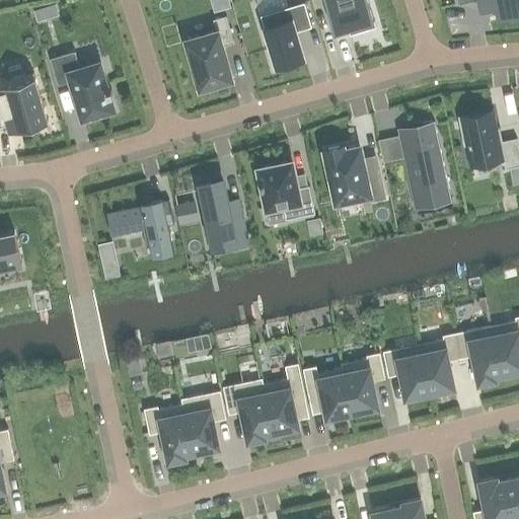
[(367,0),(323,0),(334,32),(349,28),(351,34),(376,26),(367,0)]
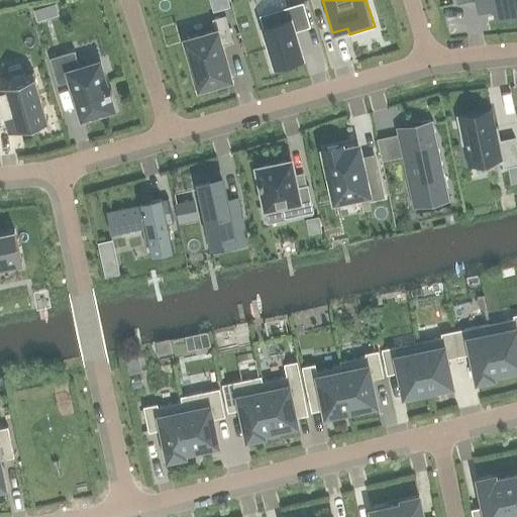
[(516,0),(454,0),(456,4),(474,0),(477,0),(480,9),(493,6),(495,5),(497,15),(516,10),(516,0)]
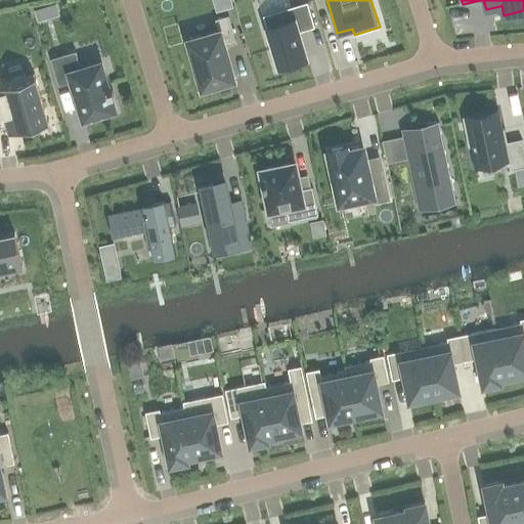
[(307,2),(263,15),(278,67),(307,58),(299,32),(314,27),(307,2)]
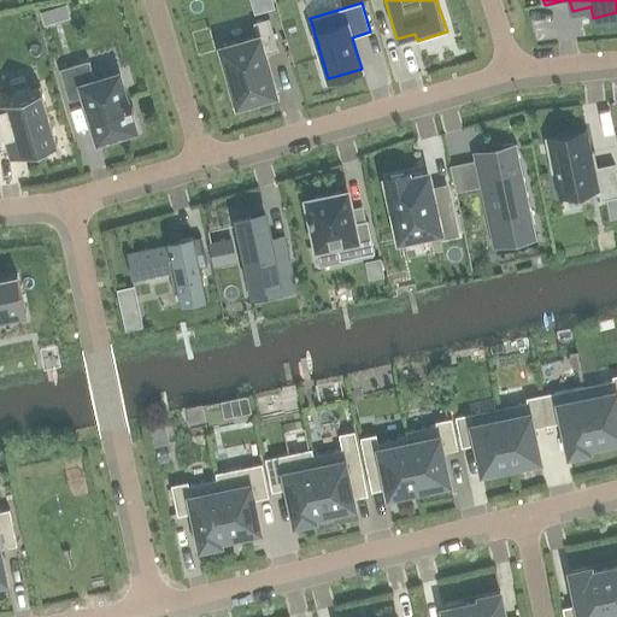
[(53,9),(40,13),(45,27),(57,22),(53,9)]
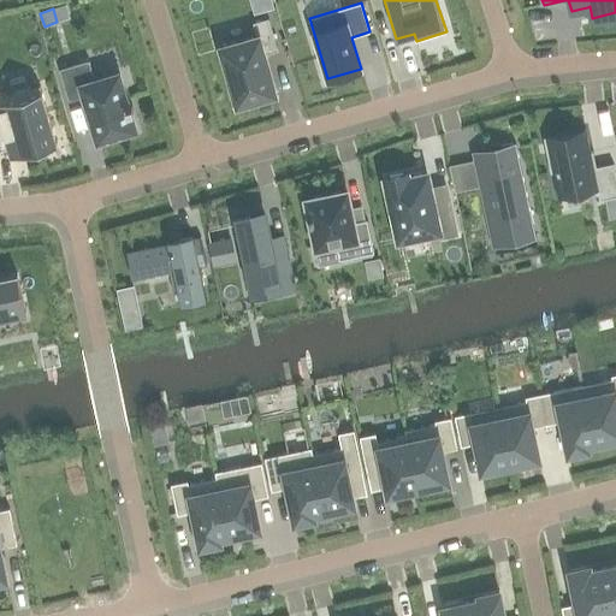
[(256,37),(220,48),(237,105),(274,94),(264,55),(277,51),(268,19),(253,23),(256,37)]
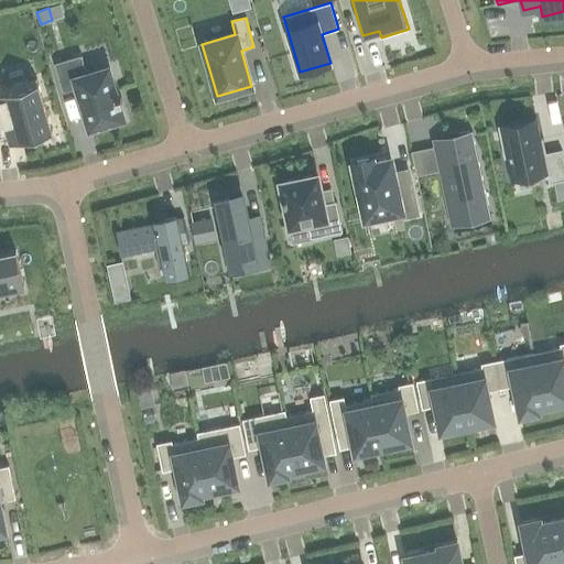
[(54,64),(63,94),(77,89),(89,129),(122,118),(118,102),(121,101),(120,96),(116,97),(107,68),(87,75),(80,55),(54,64)]
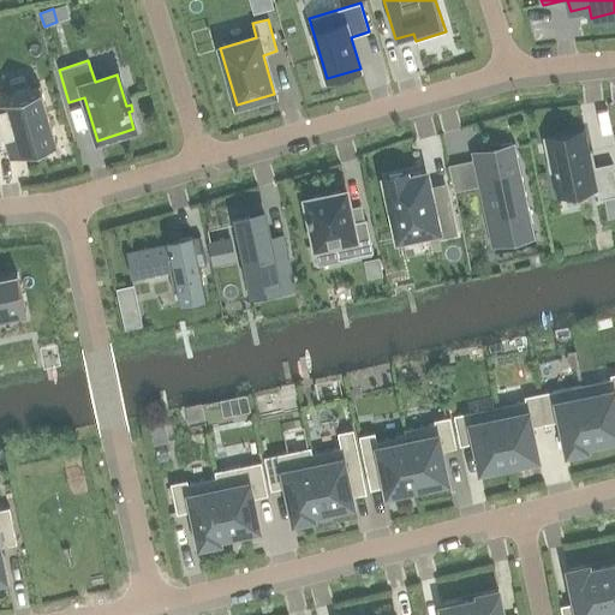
[(0,93),(0,150),(7,148),(11,157),(57,144),(40,87),(1,97),(0,93)]
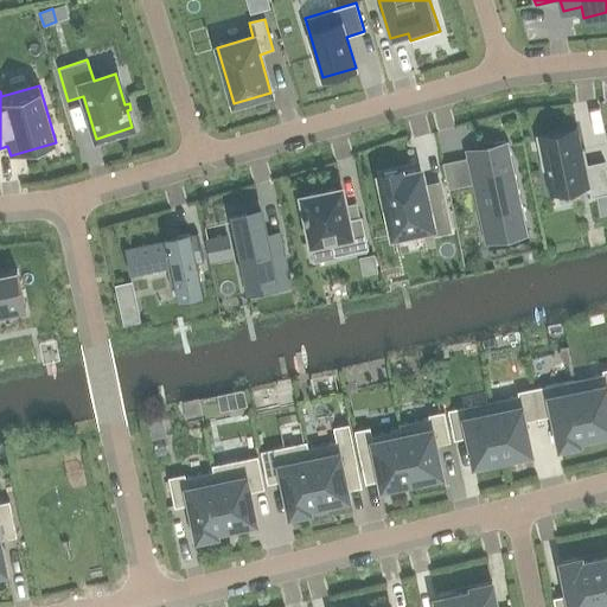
[(606,191),(606,178),(604,161),(583,165),(576,127),(537,134),(549,193),(589,185),(590,195),(606,191)]
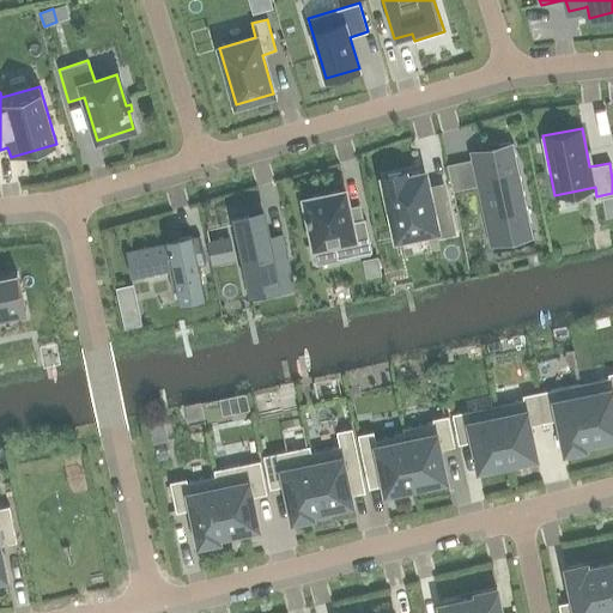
[(496,151),(474,156),(489,225),(508,222),(510,231),(532,228),(513,143),(496,146),(496,151)]
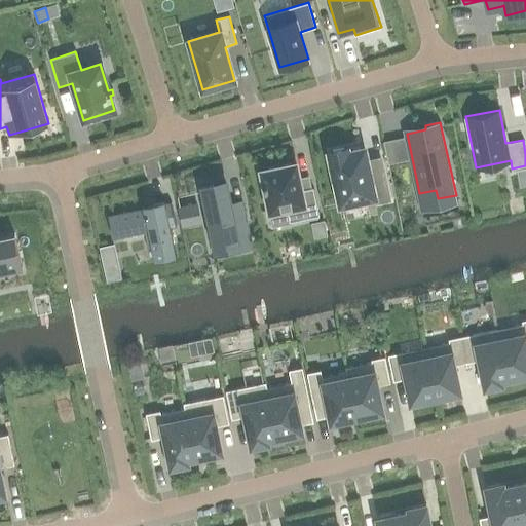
[(347,147),(329,151),(333,170),(331,170),(333,183),(336,182),(341,204),(374,196),(375,202),(390,199),(383,170),(370,173),(364,148),(348,152),(347,147)]
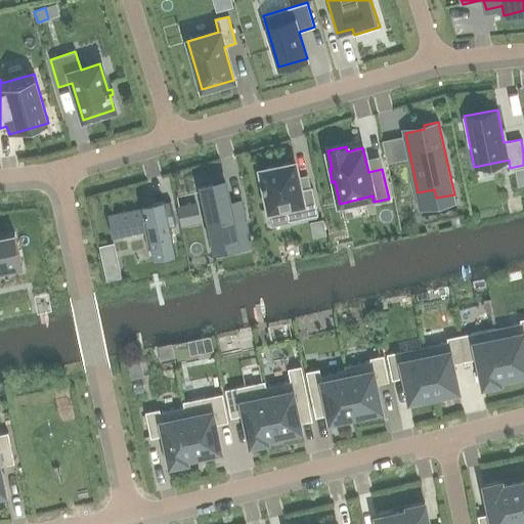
[(295,163),(261,170),(264,185),(262,185),(263,190),(265,190),(269,211),(284,208),(287,222),(318,216),(312,187),(300,190),(295,163)]
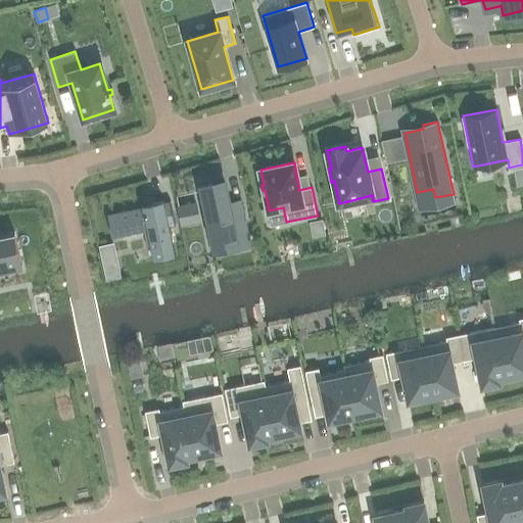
[(225,182),(202,187),(208,219),(204,220),(209,242),(246,234),(243,217),(245,217),(243,204),(230,207),(225,182)]
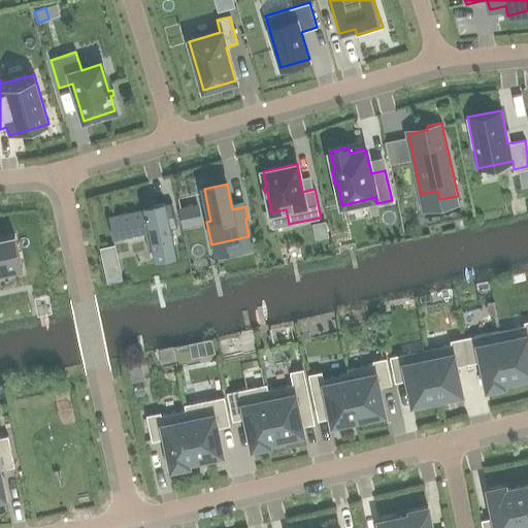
[(107,217),(112,241),(149,233),(155,263),(177,259),(171,229),(176,228),(171,203),(166,204),(165,201),(146,205),(147,207),(107,217)]
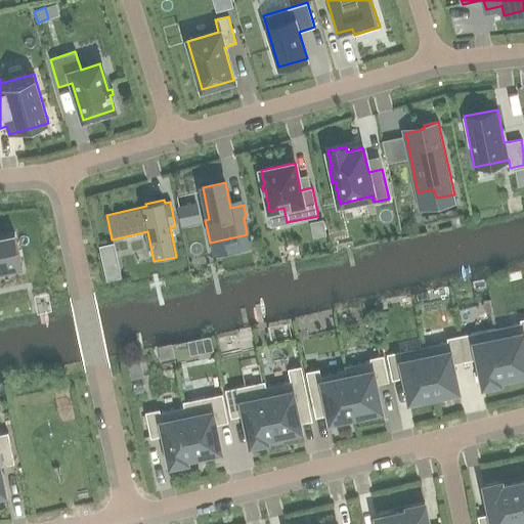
[(176,207),(180,226),(200,222),(195,203),(176,207)]
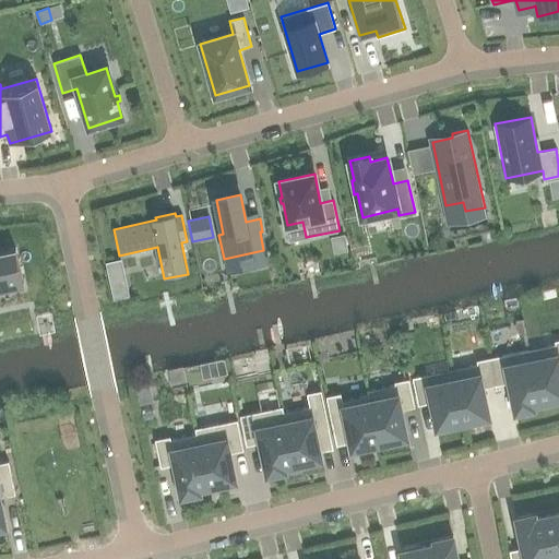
[(344,236),(332,238),(335,251),(346,249),(344,236)]
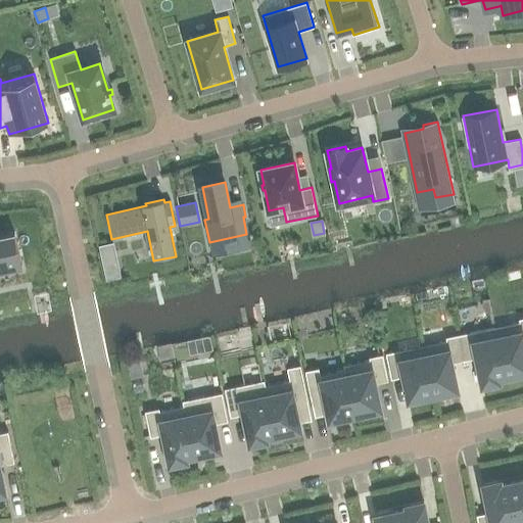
[(0,266),(1,266),(2,270),(21,266),(15,232),(0,235),(0,266)]
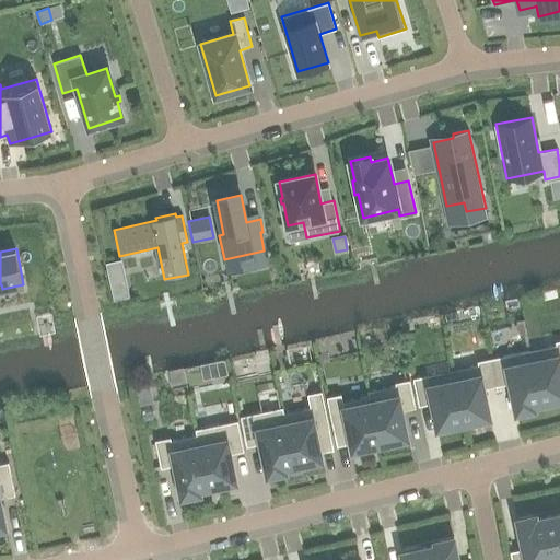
[(120,261),(106,265),(109,281),(124,279),(120,261)]
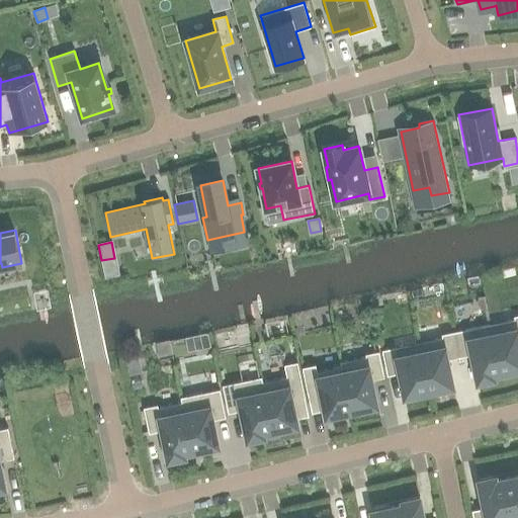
[(517,315),(514,317),(514,320),(491,325),(501,374),(517,370),(517,315)]
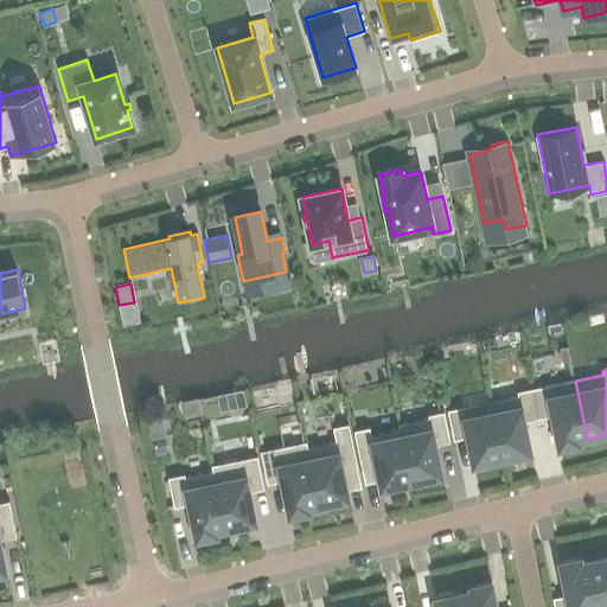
[(575,381),(532,389),(538,420),(553,417),(560,448),(580,445),(579,440),(587,439),(575,381)]
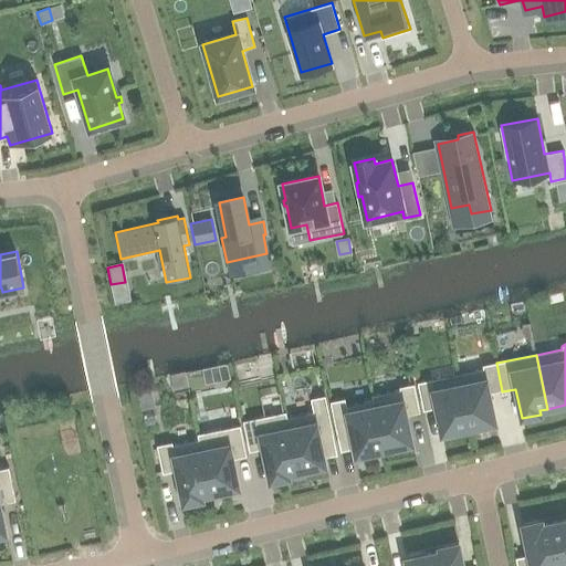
[(502,391),(496,363),(482,366),(483,369),(457,375),(469,429),(475,427),(477,429),(495,426),(490,395),(502,391)]
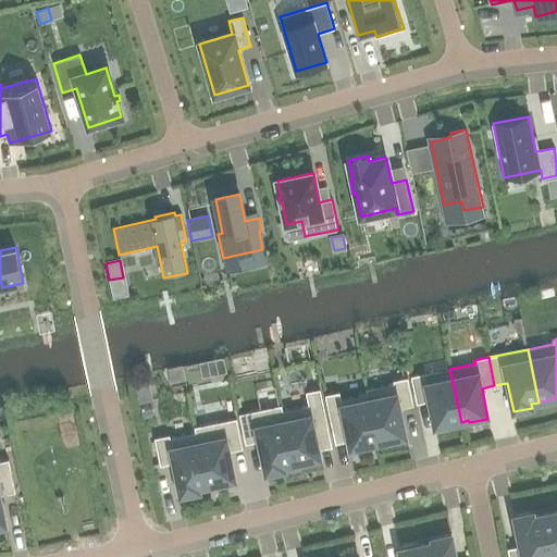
[(435,428),(461,422),(449,369),(411,376),(417,404),(430,401),(435,428)]
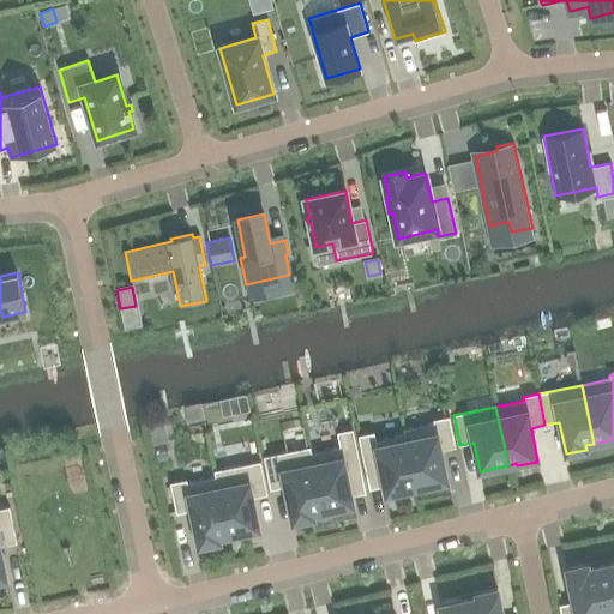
[(405,435),(416,488),(447,481),(440,451),(456,447),(452,432),(450,417),(434,420),(434,423),(404,429),(405,435)]
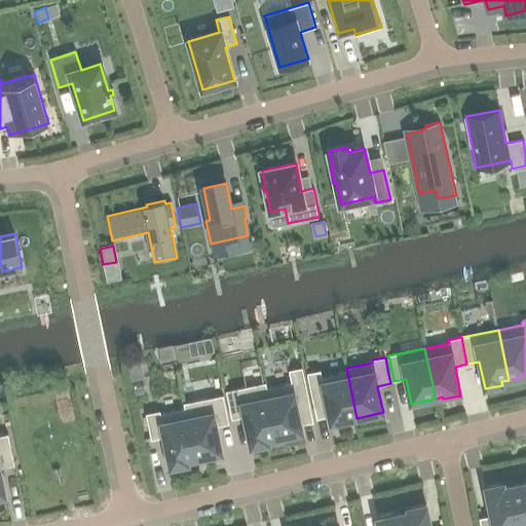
[(292,382),(266,388),(276,439),(285,437),(285,439),(303,436),(297,406),(309,404),(302,368),(289,371),(292,382)]
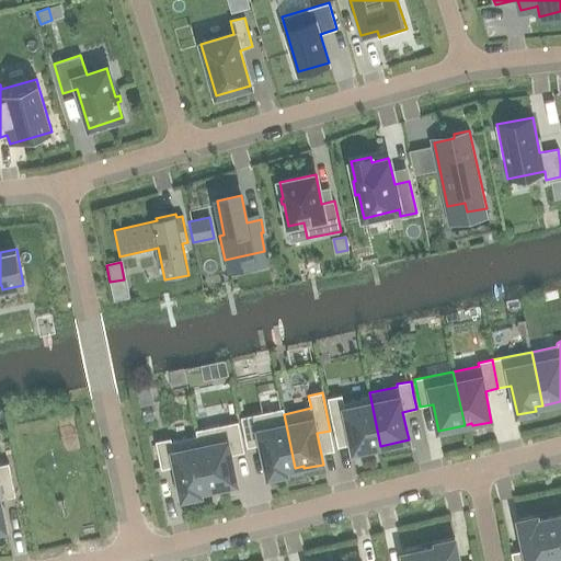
[(353,451),(380,446),(370,398),(344,403),(342,396),(328,398),(333,426),(346,423),(353,451)]
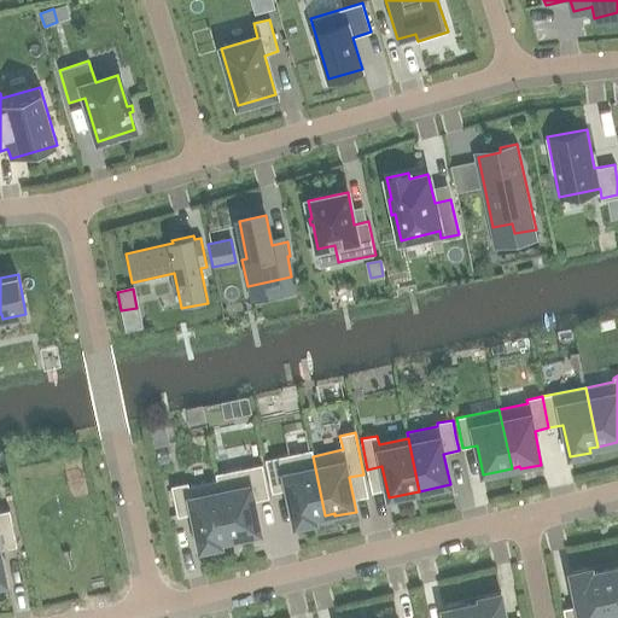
[(313,456),(312,450),(266,460),(272,494),(287,490),(295,526),(316,522),(315,517),(325,516),(313,456)]
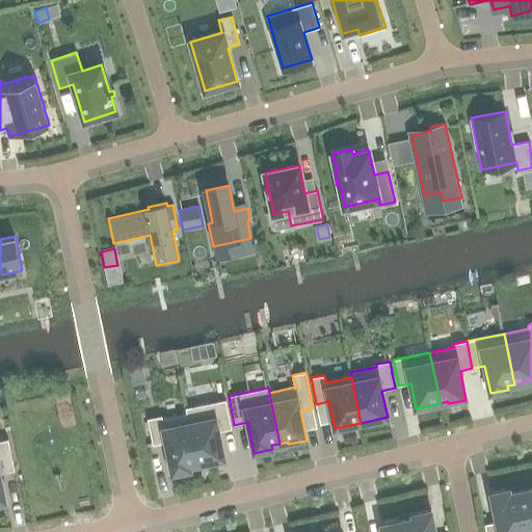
[(187,414),(197,463),(224,458),(218,431),(232,429),(225,400),(185,408),(186,414),(187,414)]
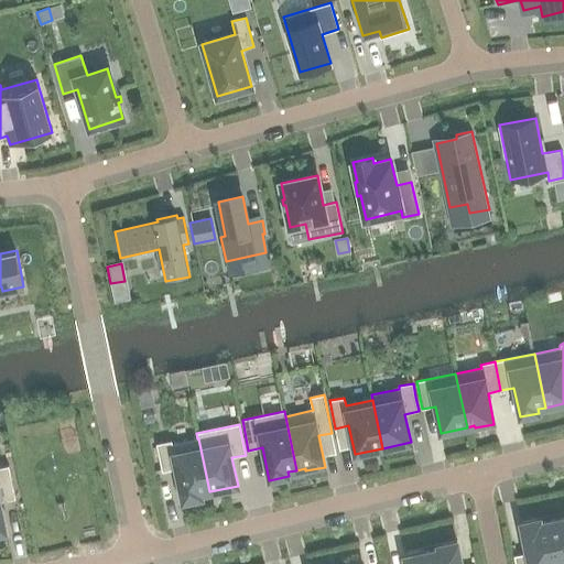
[(201,494),(209,491),(198,438),(197,438),(172,444),(172,441),(156,444),(162,472),(175,469),(183,501),(202,498),(201,494)]
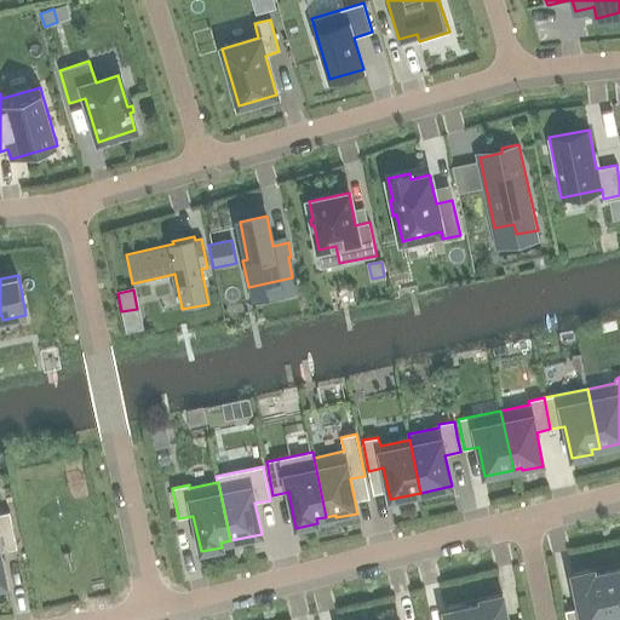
[(10,512),(0,514),(0,586),(6,585),(0,554),(0,551),(17,549),(10,512)]
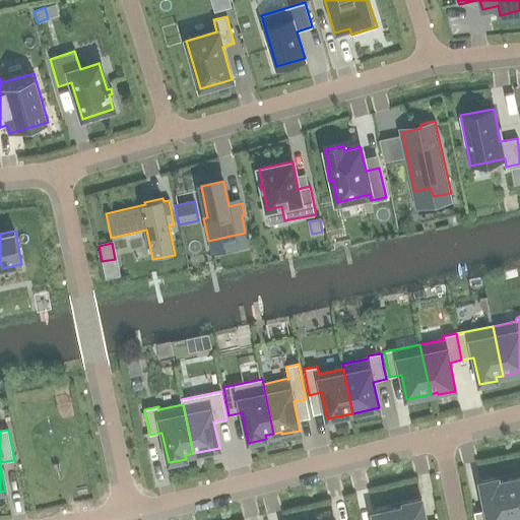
[(519,519),(519,477),(506,480),(513,519),(519,519)]
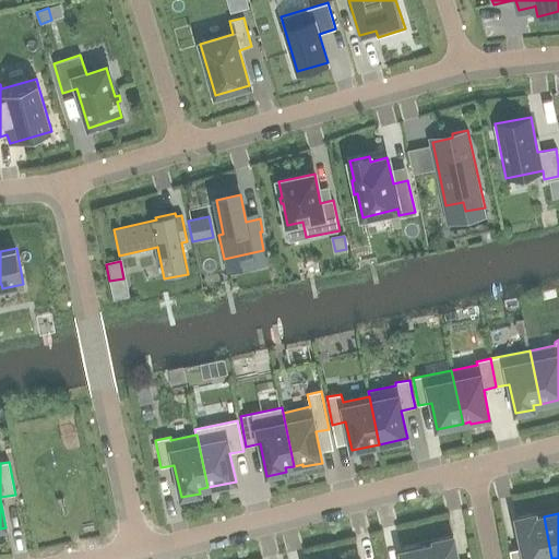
[(510,558),(551,558),(544,516),(536,519),(535,514),(515,519),(522,548),(509,551),(510,558)]
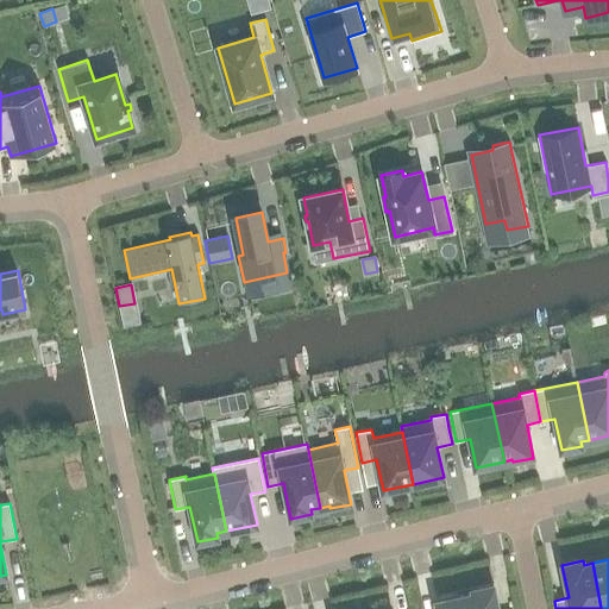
[(465,595),(468,608),(497,608),(494,585),(472,589),(473,594),(465,595)]
